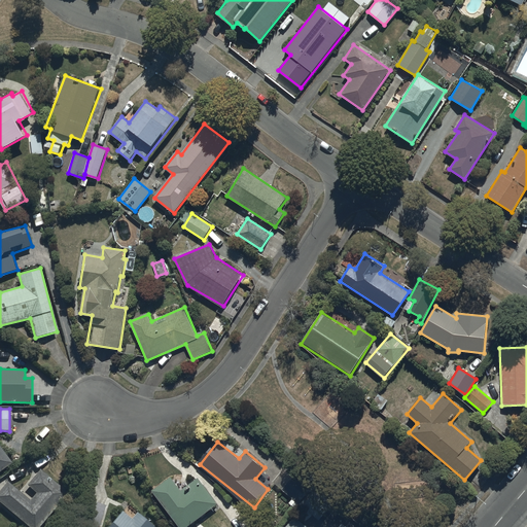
[(0,470),(12,462),(0,445),(0,470)]
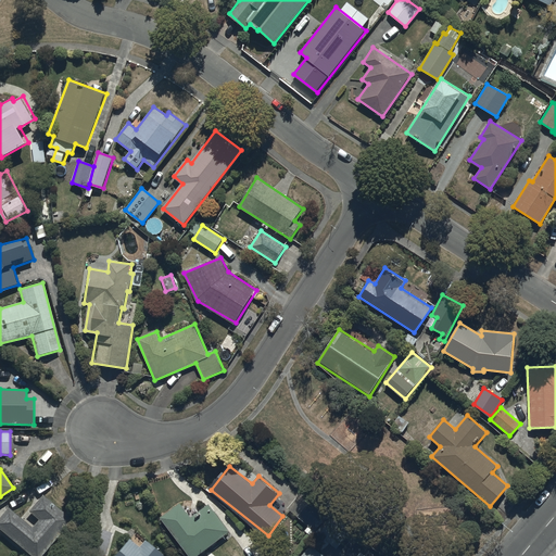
[(9,508),(0,518),(0,528),(30,555),(40,555),(72,521),(42,495),(28,510),(39,519),(30,528),(9,508)]
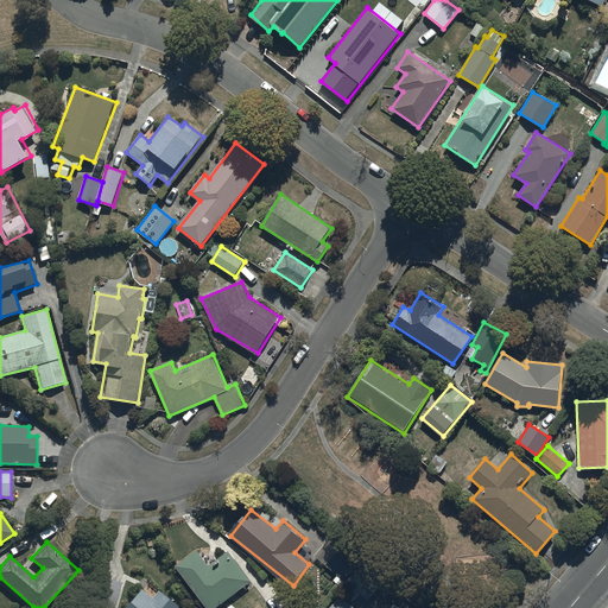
[(200,549),(176,565),(206,607),(216,607),(253,582),(230,551),(210,565),(200,549)]
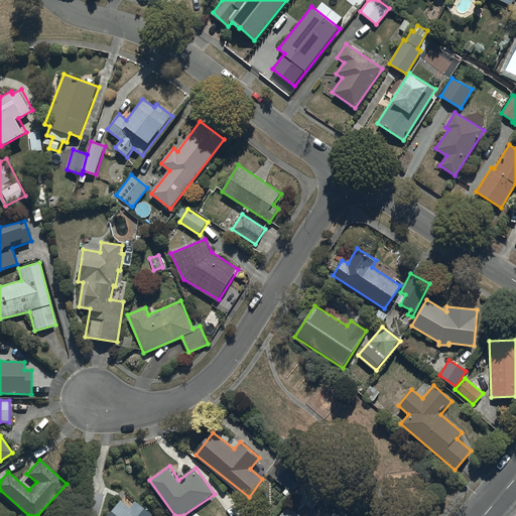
[(106,515),(150,515),(134,502),(129,509),(119,501),(106,515)]
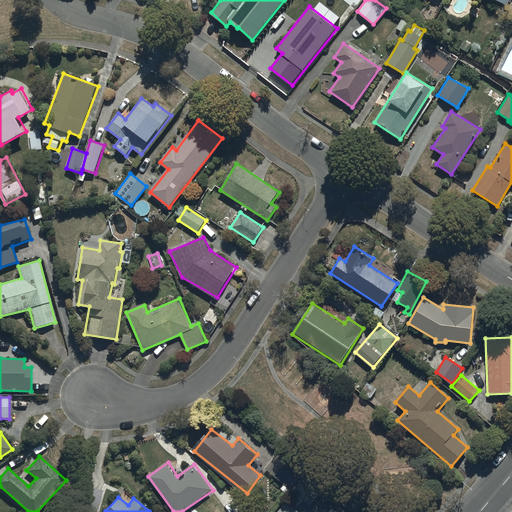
[(297,511),(286,501),(277,511),(297,511)]
